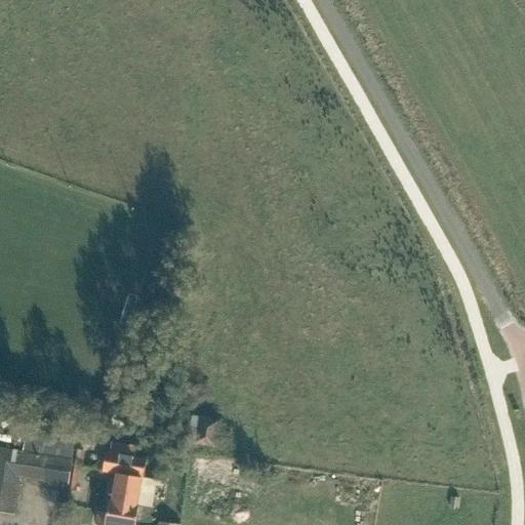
[(215,448),(219,419),(191,415),(188,433),(198,434),(196,445),(215,448)]
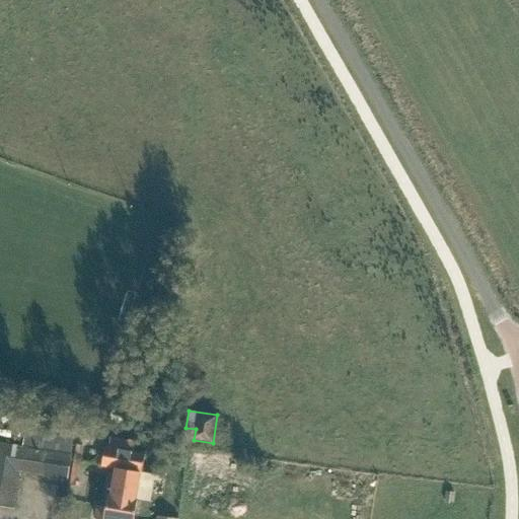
[(25,432),(23,447),(19,472),(20,472),(67,479),(74,440),(25,432)]
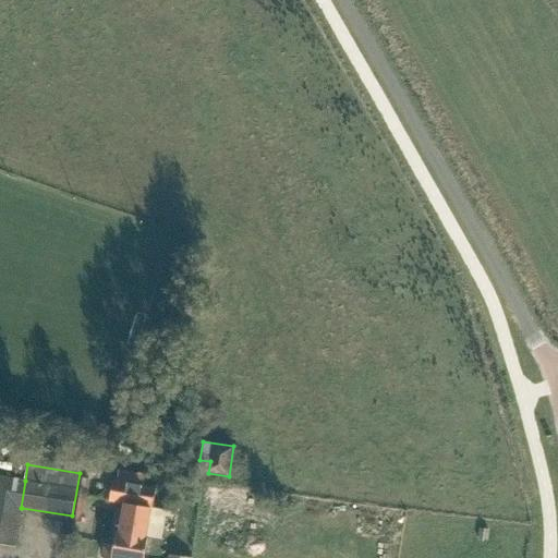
[(140,507),(152,509),(153,509),(156,488),(144,486),(146,475),(119,470),(117,482),(113,482),(110,501),(140,507)]
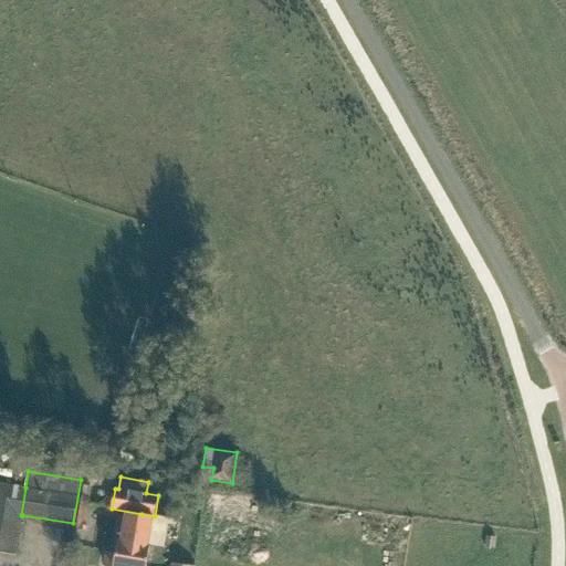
[(21,515),(25,488),(0,483),(0,552),(16,555),(22,515),(21,515)]
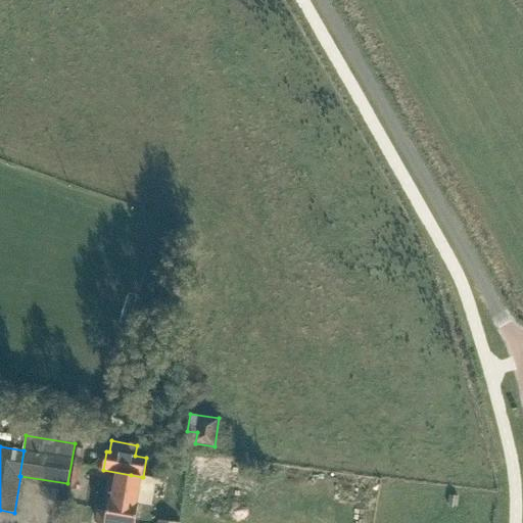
[(98,509),(95,522),(135,522),(139,505),(137,504),(142,477),(131,475),(115,472),(111,500),(109,500),(107,511),(98,509)]
